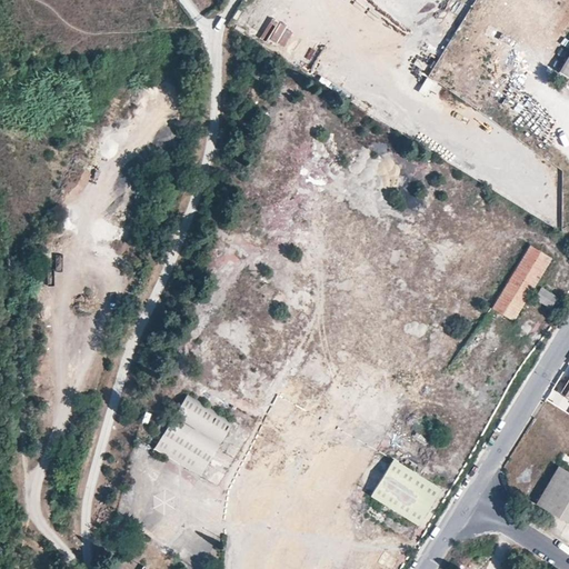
[(568,79),(568,57),(559,73),(568,79)]
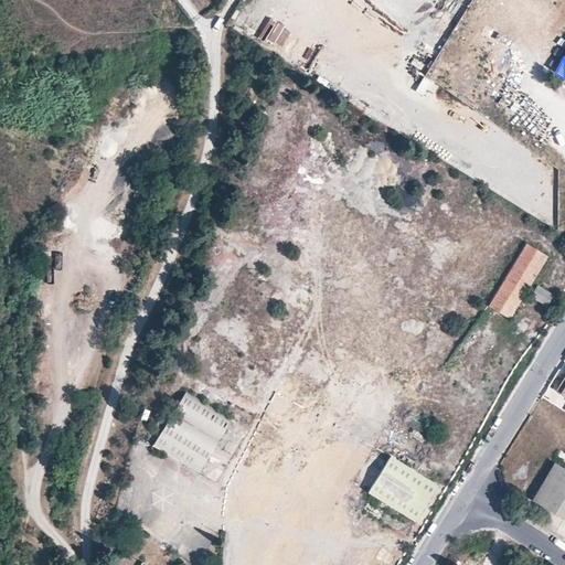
[(513,141),(504,150),(512,158),(521,149),(513,141)]
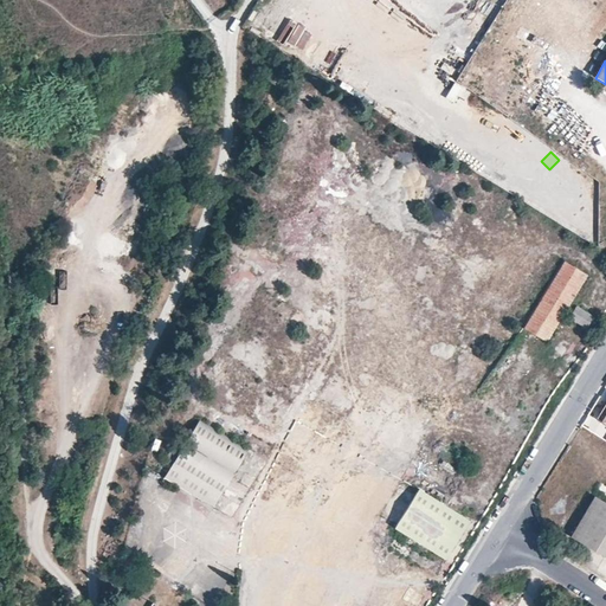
[(552,218),(555,211),(541,202),(536,208),(552,218)]
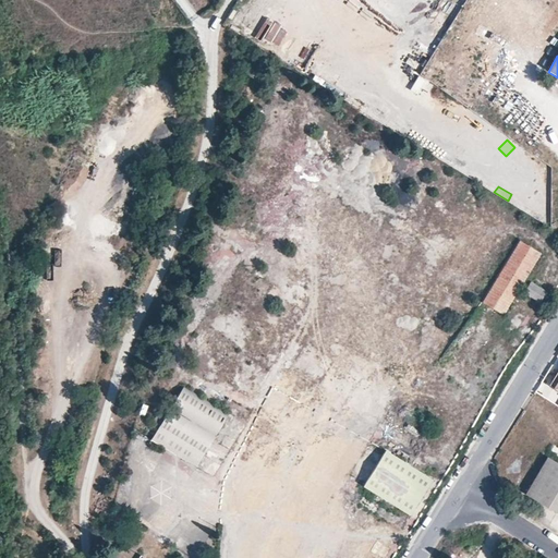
[(484,300),(505,312),(541,252),(522,239),(484,300)]
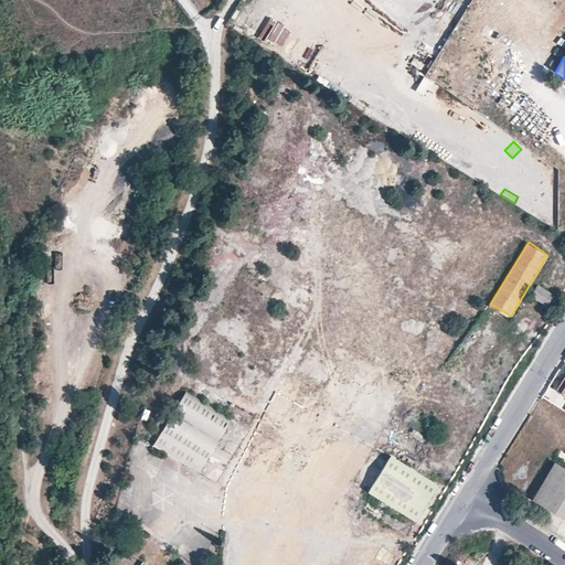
[(539,286),(533,295),(547,304),(553,295),(539,286)]
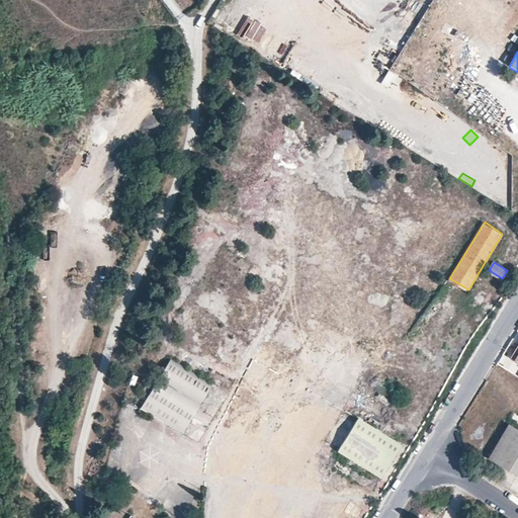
[(194,343),(191,350),(198,354),(201,348),(194,343)]
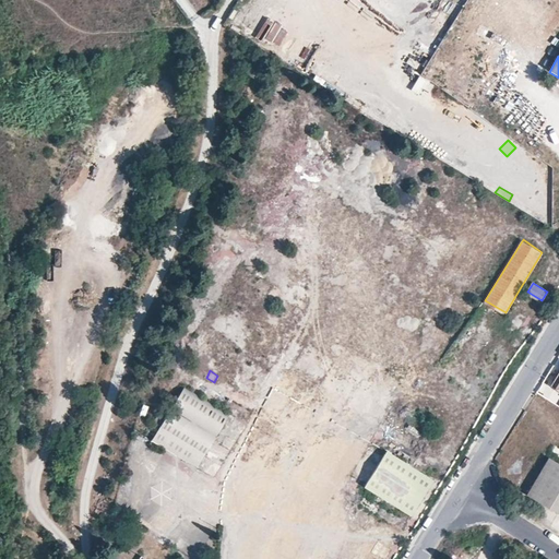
[(228,415),(185,388),(153,437),(197,465),(228,415)]
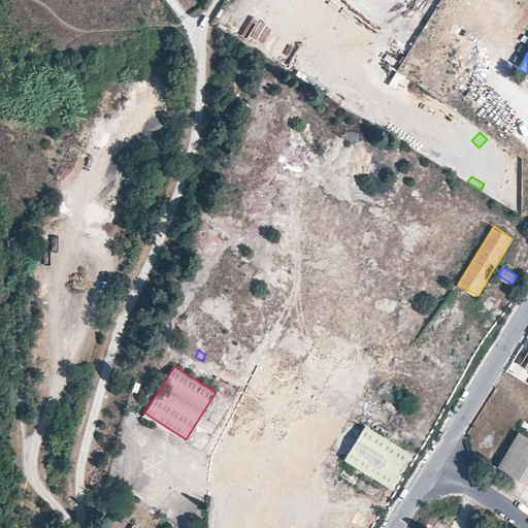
[(203,418),(190,444),(203,451),(216,425),(203,418)]
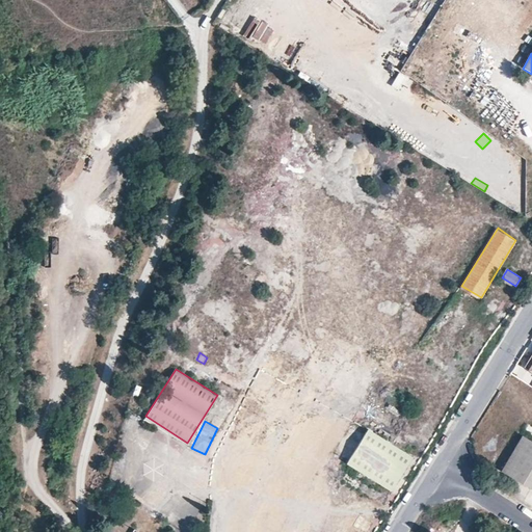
[(392,488),(413,455),(374,431),(353,466),(392,488)]
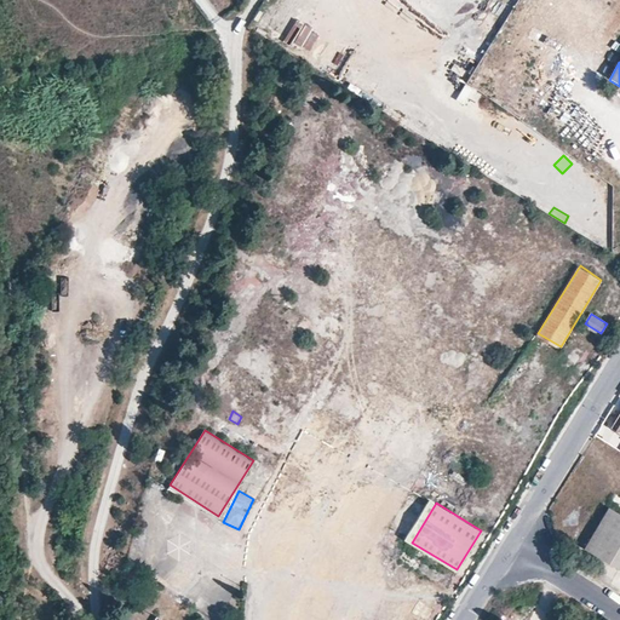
[(619,514),(610,507),(586,546),(619,567),(619,514)]
